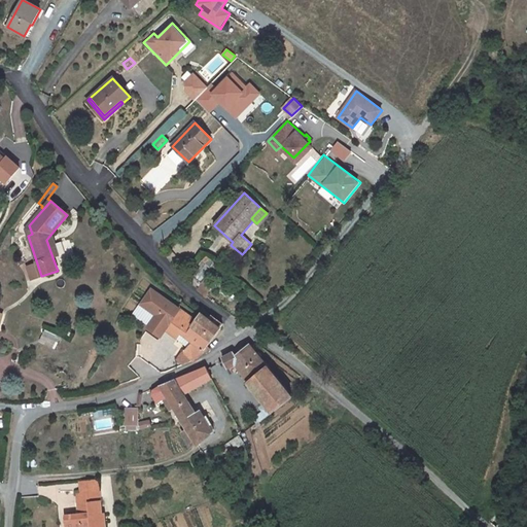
[(59,255),(50,235),(46,240),(53,257),(59,255)]
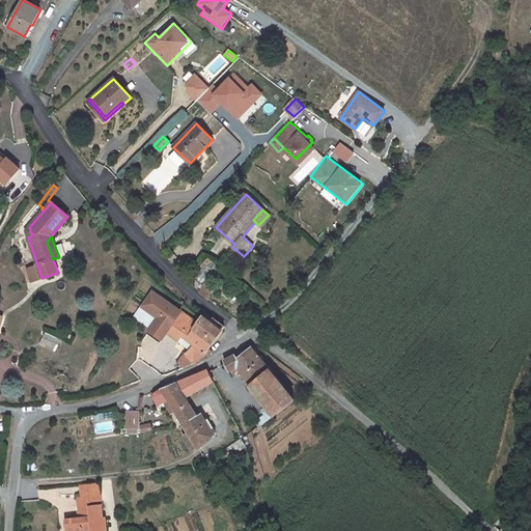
[(204,266),(194,279),(203,286),(199,292),(205,299),(208,301),(211,297),(210,296),(217,286),(213,283),(215,279),(211,276),(213,272),(204,266)]
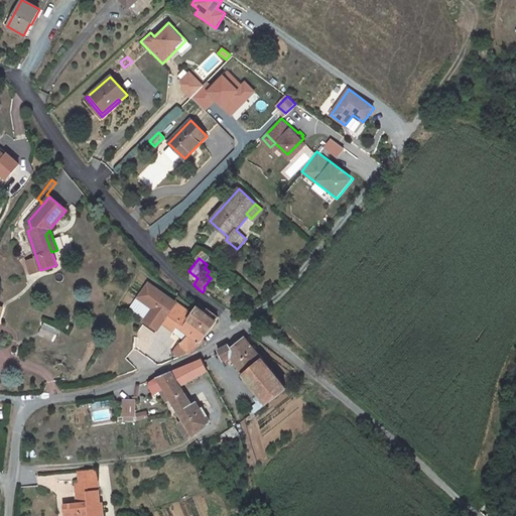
[(234,306),(240,312),(246,306),(240,300),(234,306)]
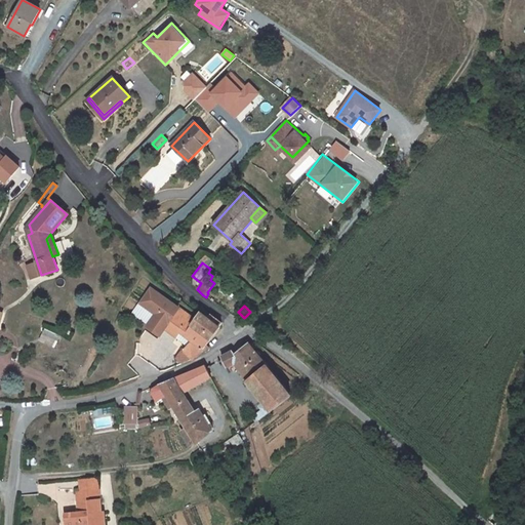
[(206,346),(210,339),(192,326),(196,320),(179,309),(164,329),(176,337),(176,338),(180,332),(192,340),(187,347),(183,351),(193,360),(203,350),(205,351),(206,351),(207,352),(208,351),(209,349),(209,348),(207,347),(206,346)]
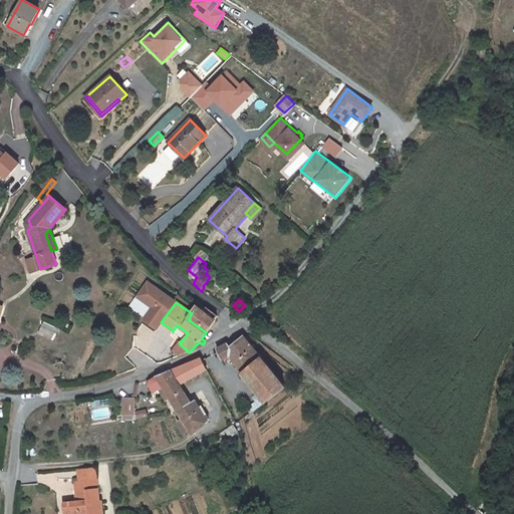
[(217,316),(207,309),(204,311),(197,306),(192,313),(188,319),(206,332),(215,320),(217,316)]
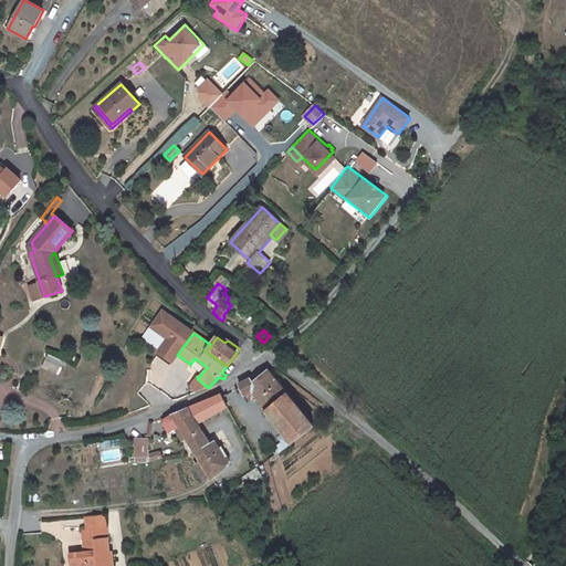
[(65,362),(50,354),(48,359),(63,367),(65,362)]
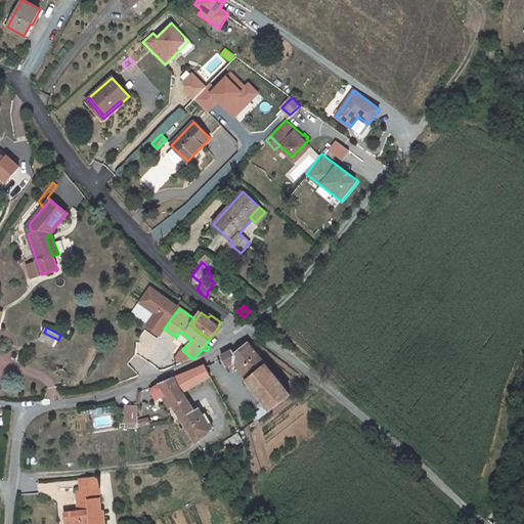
[(176,338),(176,337),(175,338),(186,346),(191,340),(180,332),(176,338)]
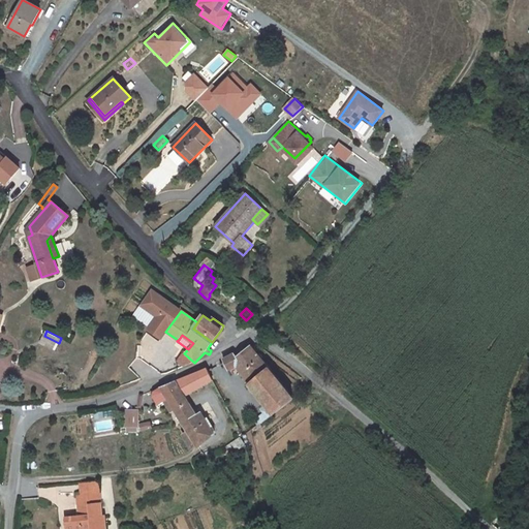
[(274,414),(294,398),(260,359),(262,358),(259,353),(257,354),(250,346),(241,353),(240,351),(223,360),(228,370),(237,366),(250,383),(249,384),(270,409),(274,414)]
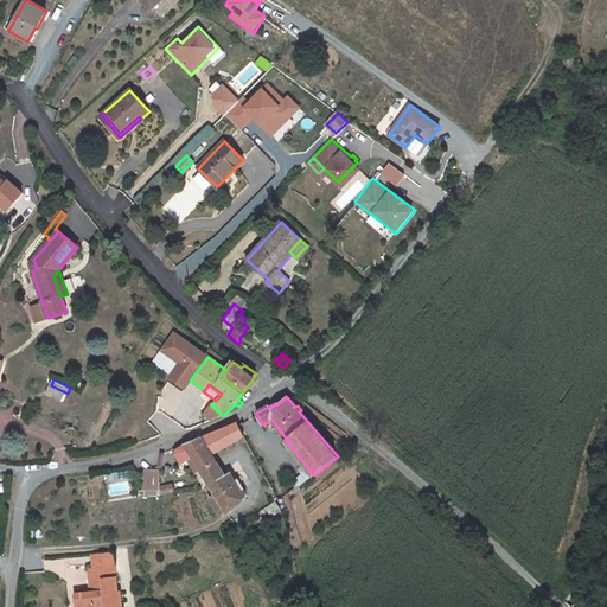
[(223,416),(211,406),(205,414),(212,421),(223,416)]
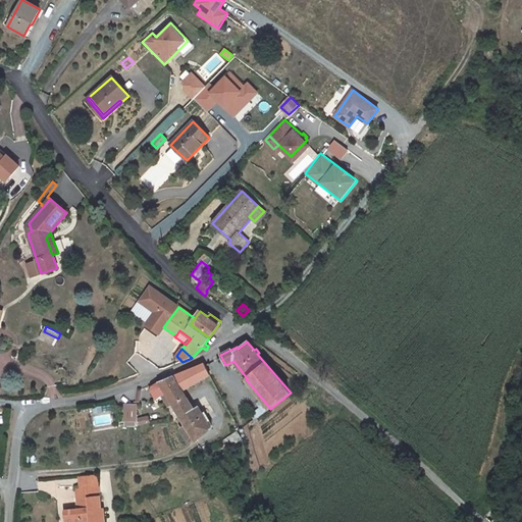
[(204,363),(172,376),(181,390),(183,390),(210,375),(204,363)]
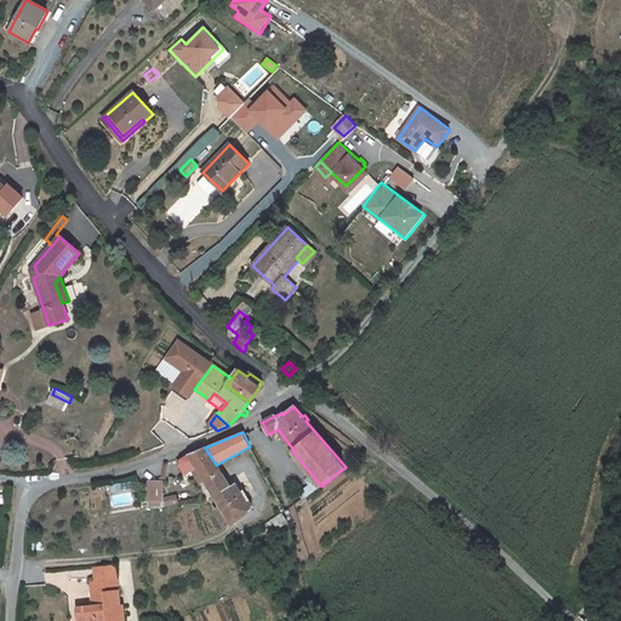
[(188,461),(192,459),(198,468),(194,471),(201,483),(205,480),(216,499),(232,488),(217,465),(216,465),(205,448),(189,455),(184,456),(188,461)]
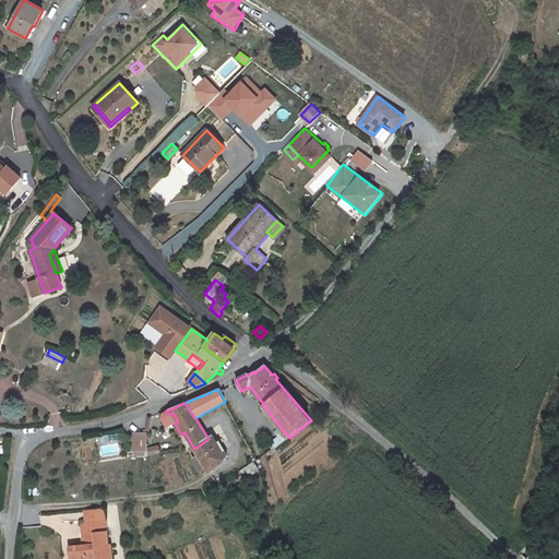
[(175,424),(178,421),(173,413),(169,415),(166,411),(159,414),(167,428),(175,424)]
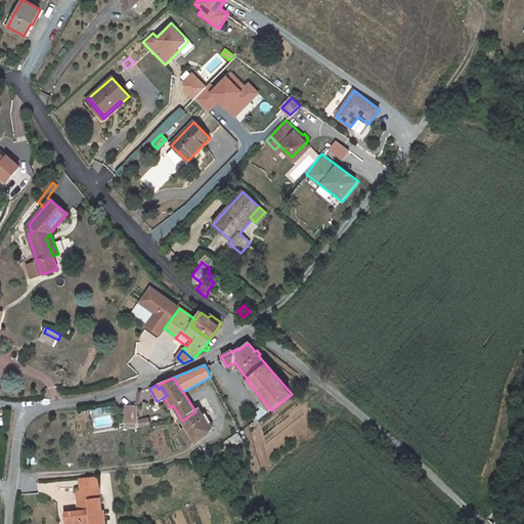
[(267,405),(256,415),(260,419),(271,410),(267,405)]
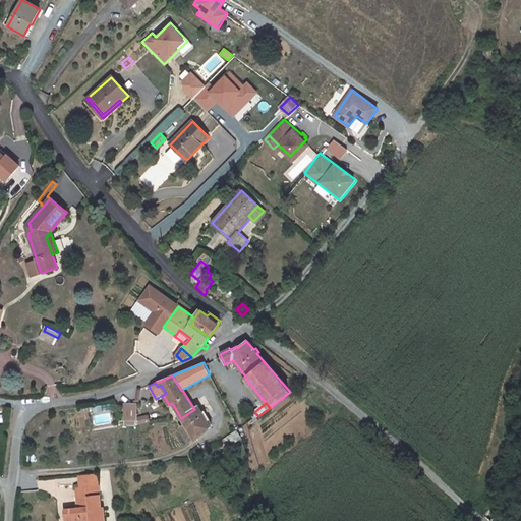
[(136,419),(136,405),(124,405),(124,420),(125,420),(135,420),(136,419)]
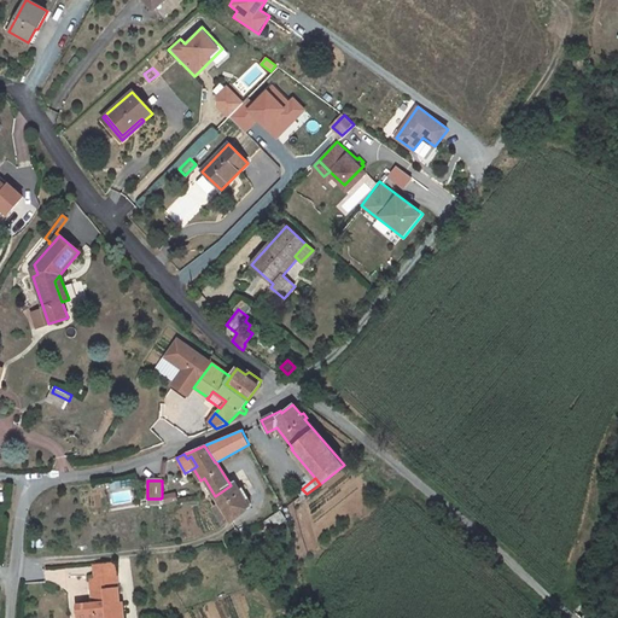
[(234,481),(231,485),(215,496),(220,503),(228,516),(226,518),(228,523),(231,522),(232,522),(250,507),(249,505),(252,503),(249,497),(246,500),(242,493),(234,481)]
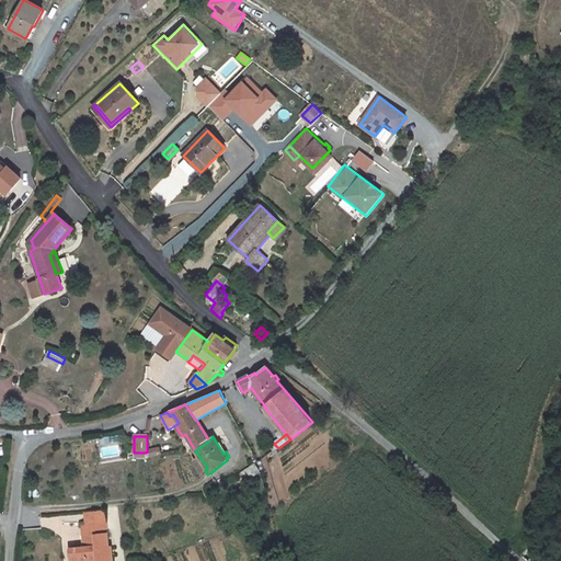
[(260,472),(254,464),(247,469),(252,477),(260,472)]
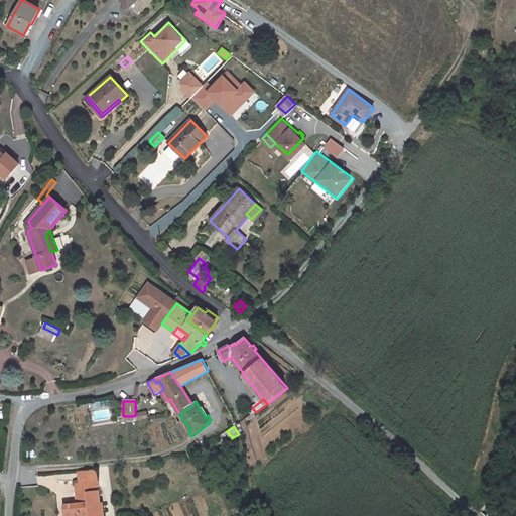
[(78,484),(97,482),(96,471),(77,472),(78,484)]
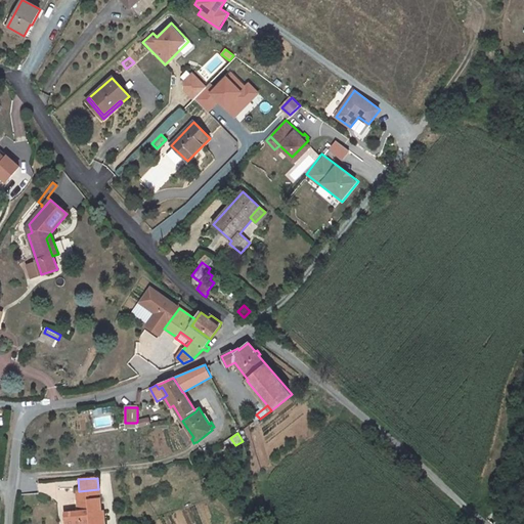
[(66,513),(66,523),(103,523),(103,512),(100,512),(98,489),(79,491),(81,512),(66,513)]
